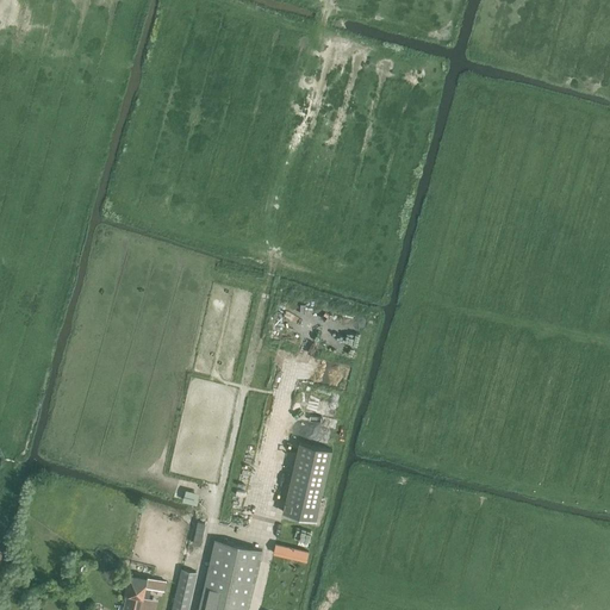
[(299,442),(284,512),(316,520),(332,449),(299,442)]
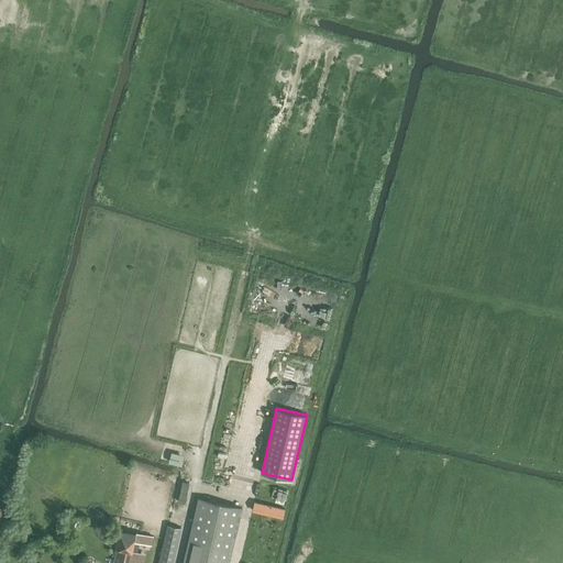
[(185,454),(172,451),(169,461),(181,464),(185,454)]
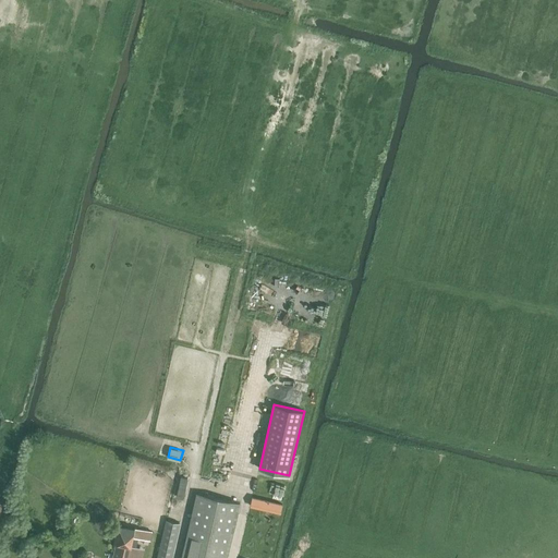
[(179,476),(174,497),(182,498),(186,478),(179,476)]
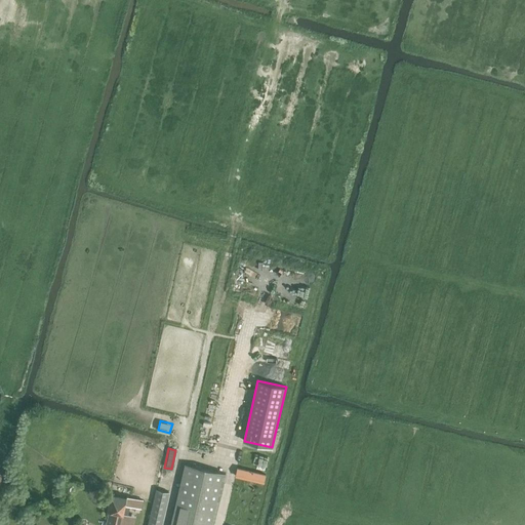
[(213,524),(226,474),(186,465),(170,524),(213,524)]
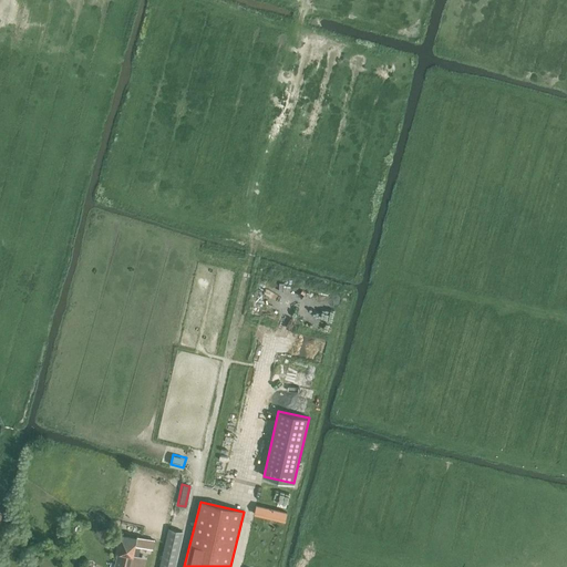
[(174,566),(182,532),(169,528),(160,566),(174,566)]
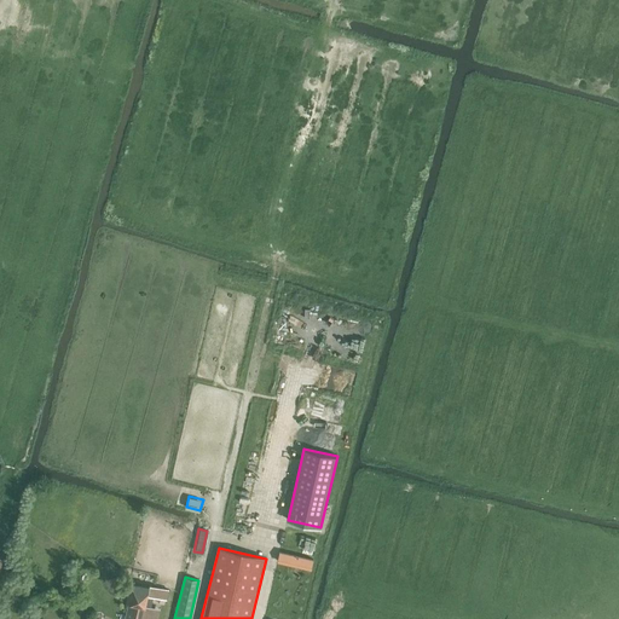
[(157,618),(160,608),(152,606),(151,606),(154,596),(167,599),(169,589),(129,579),(125,600),(129,601),(125,618),(157,618)]
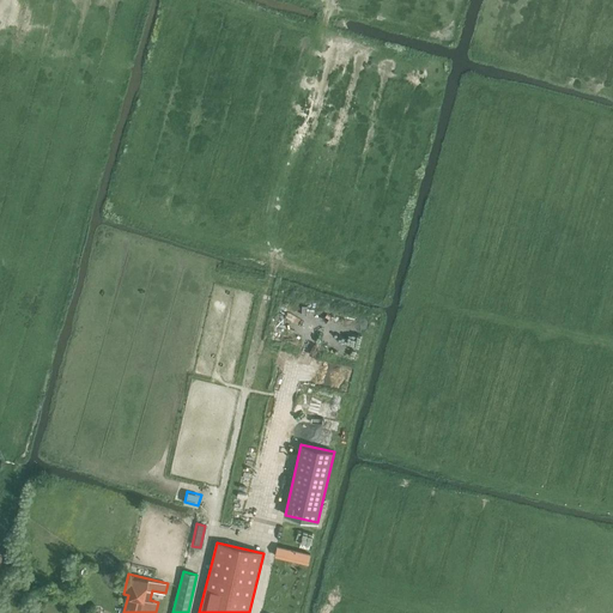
[(19,593),(11,584),(4,593),(11,600),(19,593)]
